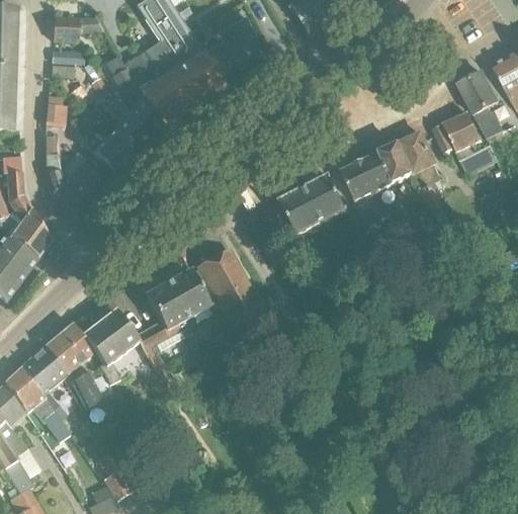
[(144,52),(123,64),(125,68),(130,75),(145,66),(147,70),(155,82),(141,91),(163,126),(226,86),(206,58),(168,0),(145,0),(137,6),(160,41),(144,52)]
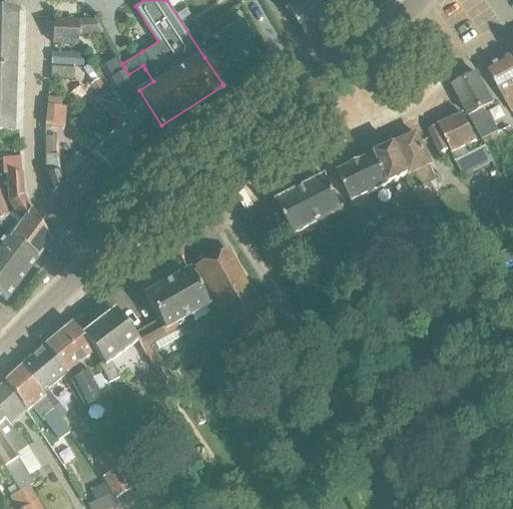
[(291,9),(307,34),(336,15),(326,0),(301,0),(302,1),(291,9)]
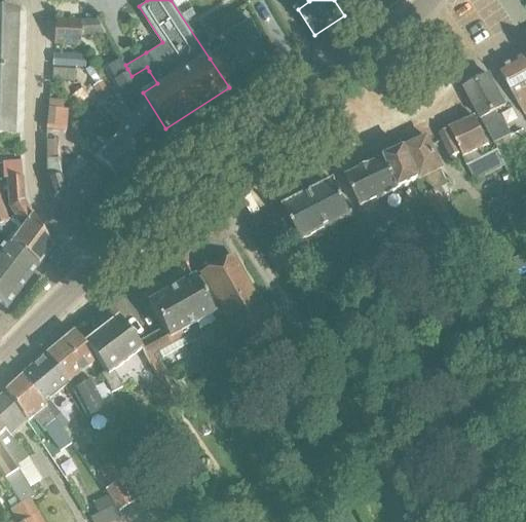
[(0,132),(12,133),(16,9),(0,8),(0,132)]
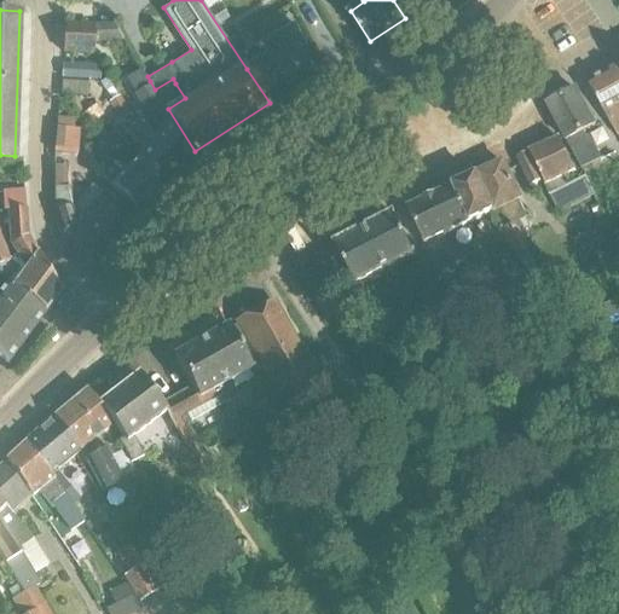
[(289,18),(236,52),(247,69),(270,103),(299,85),(314,75),(295,44),(301,40),(302,41),(304,40),(289,18)]
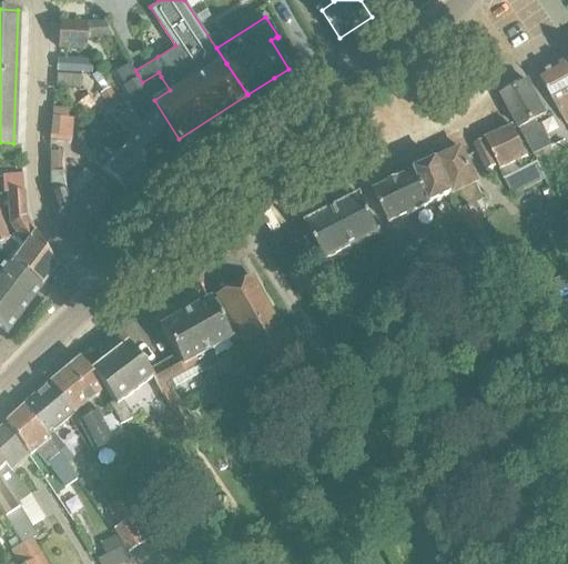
[(112,30),(105,20),(87,21),(60,21),(59,44),(85,47),(85,33),(112,30)]
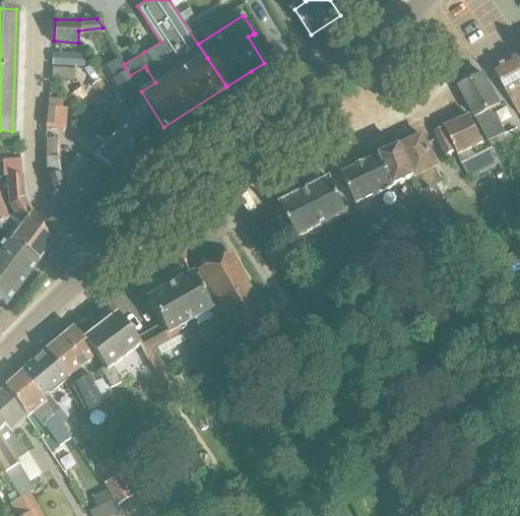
[(83,53),(59,52),(53,52),(52,62),(83,63),(83,53)]
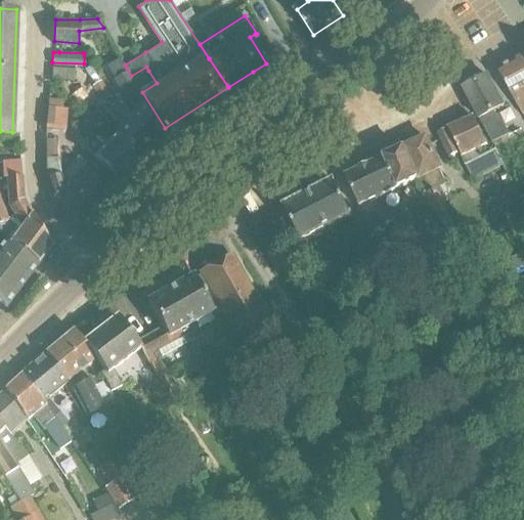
[(513,96),(523,113),(523,111),(523,54),(498,69),(513,96)]
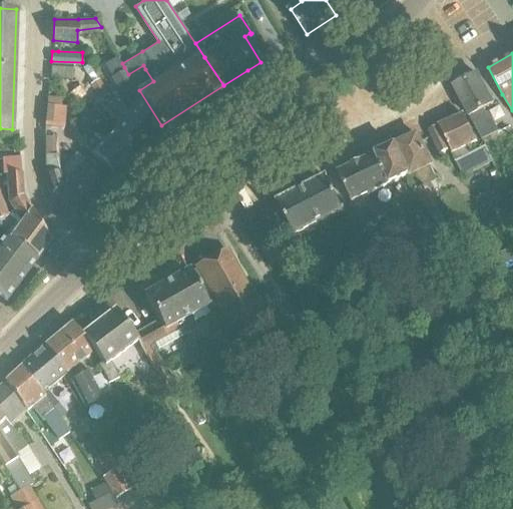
[(135,105),(128,113),(126,114),(150,136),(161,125),(139,90),(138,91),(128,74),(124,67),(122,63),(117,55),(104,62),(121,87),(129,100),(135,105)]
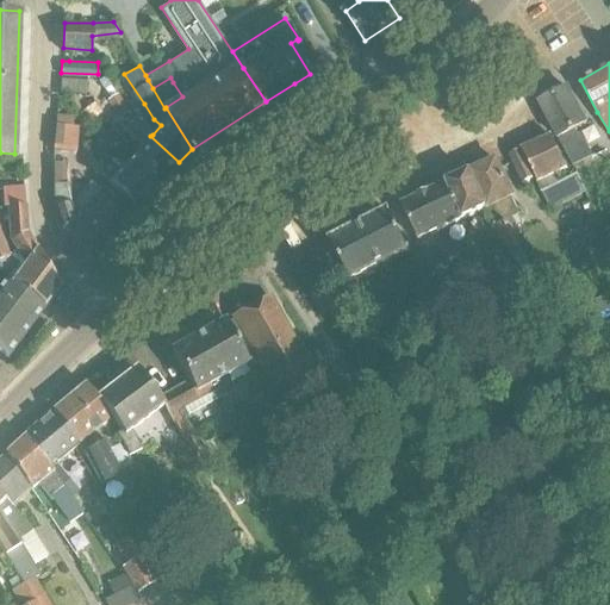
[(61,75),(60,88),(87,91),(88,76),(61,75)]
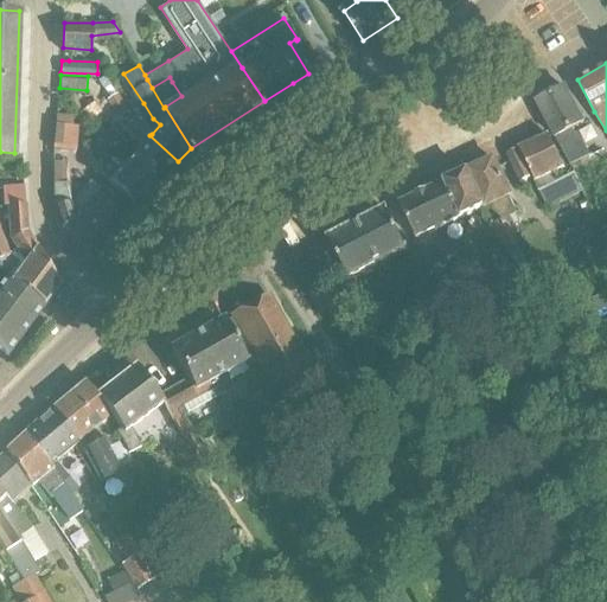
[(574,170),(575,172),(605,158),(601,148),(589,153),(577,130),(575,132),(572,126),(583,120),(564,85),(537,101),(570,162),(574,170)]
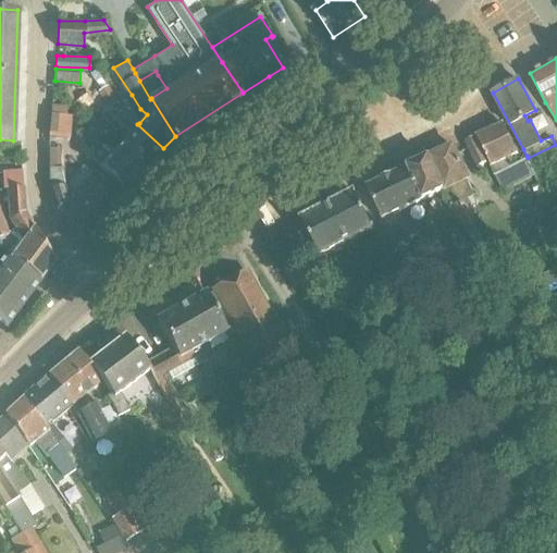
[(124,138),(125,139),(135,152),(134,155),(146,168),(163,148),(137,124),(139,123),(122,107),(108,84),(100,89),(109,103),(112,106),(108,110),(114,115),(113,118),(125,128),(126,127),(131,131),(124,138)]
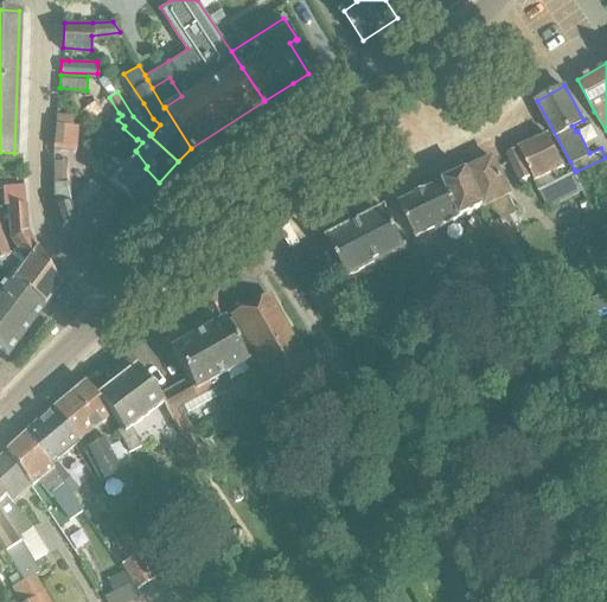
[(52,147),(75,149),(77,123),(55,122),(52,147)]
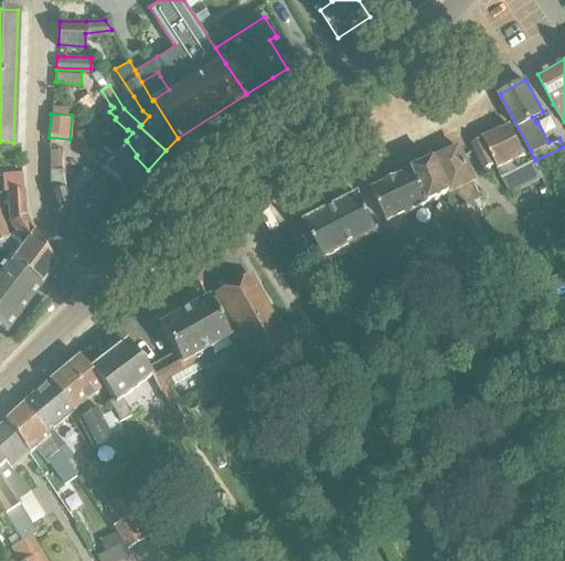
[(482,136),(496,161),(502,175),(501,176),(510,191),(543,175),(535,160),(534,158),(516,167),(513,160),(525,154),(510,124),(482,136)]
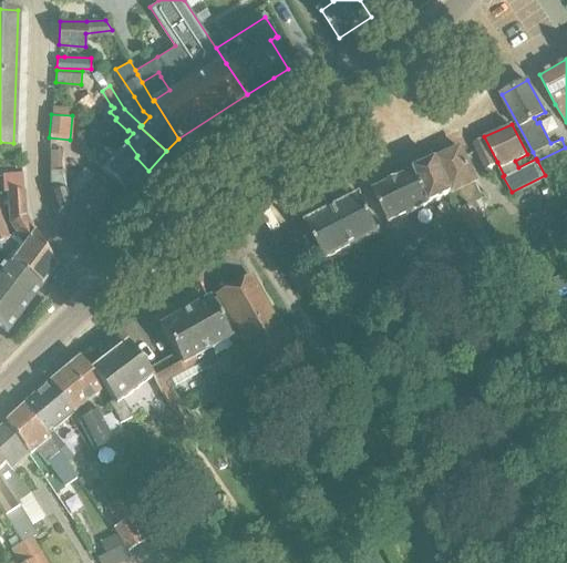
[(137,155),(127,142),(113,157),(82,129),(79,134),(101,167),(129,193),(148,171),(136,157),(137,155)]
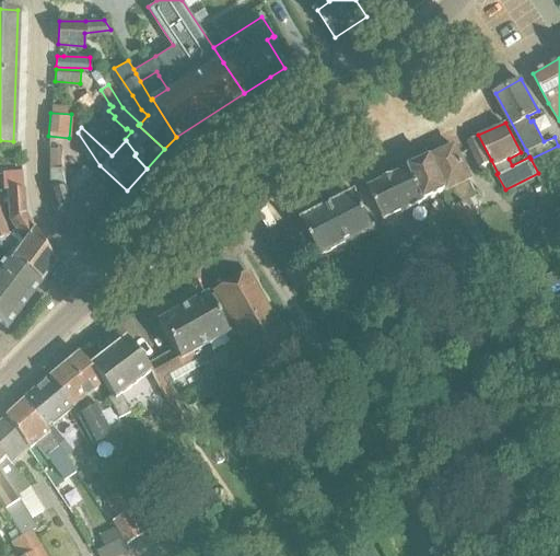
[(479,166),(491,160),(478,135),(467,140),(479,166)]
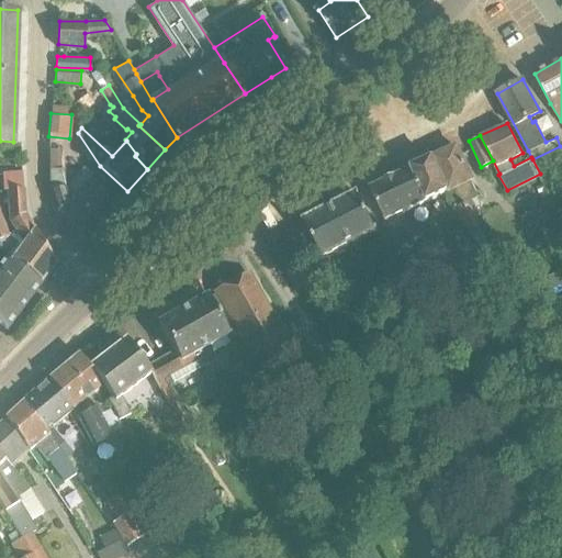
[(457,145),(431,157),(447,189),(454,205),(467,201),(475,214),(480,211),(476,207),(482,204),(478,194),(471,179),(472,178),(457,145)]
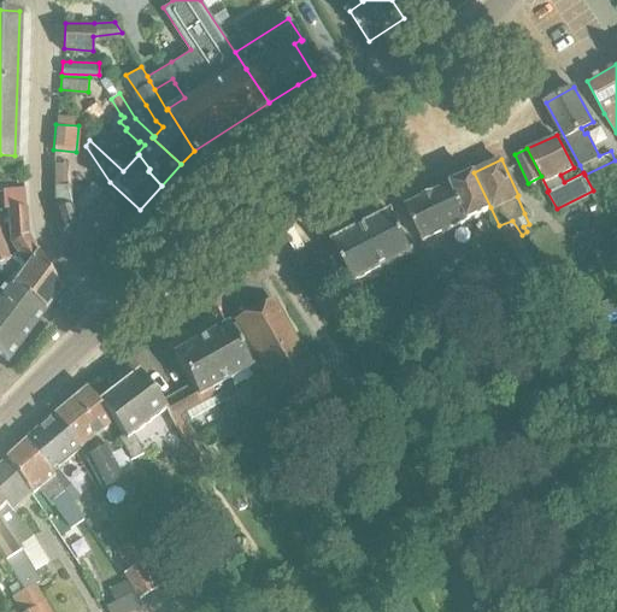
[(64,160),(53,162),(54,207),(63,231),(93,259),(128,222),(99,194),(101,192),(92,182),(71,202),(70,183),(66,183),(64,160)]
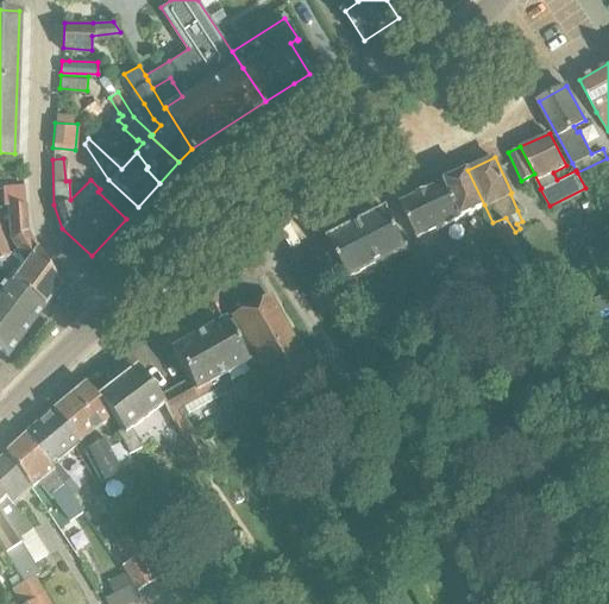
[(435,227),(484,205),(468,170),(401,201),(419,237),(418,237),(431,264),(443,258),(437,245),(443,243),(435,227)]
